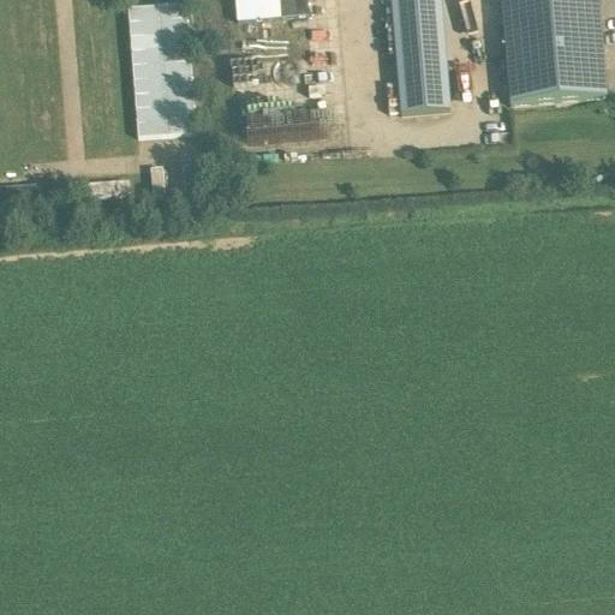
[(156,0),(157,11),(129,13),(138,143),(197,138),(186,9),(185,0),(156,0)]
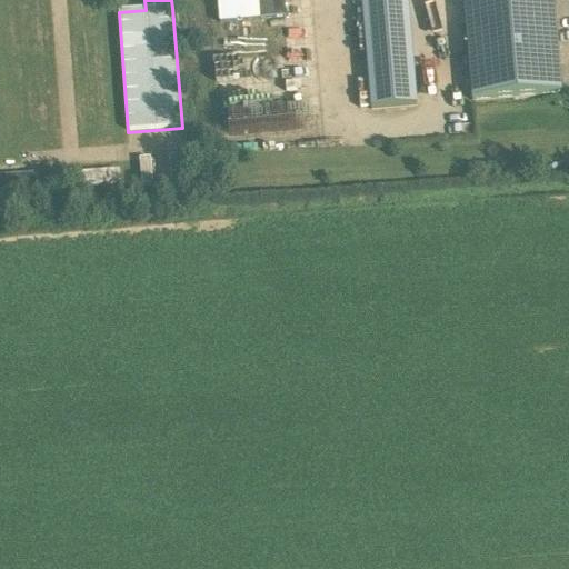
[(216,0),(217,22),(285,19),(283,0),(216,0)]
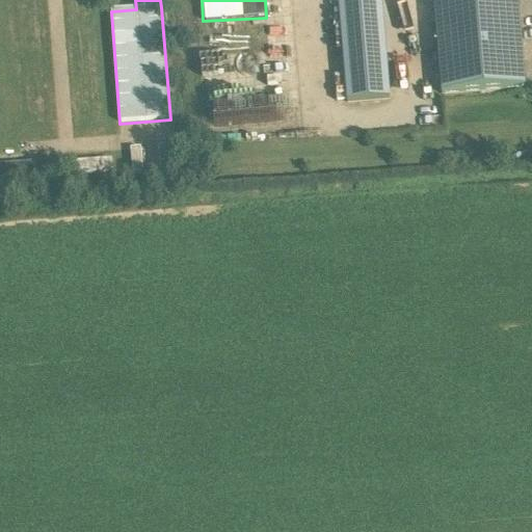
[(379,0),(337,0),(346,104),(389,100),(379,0)]
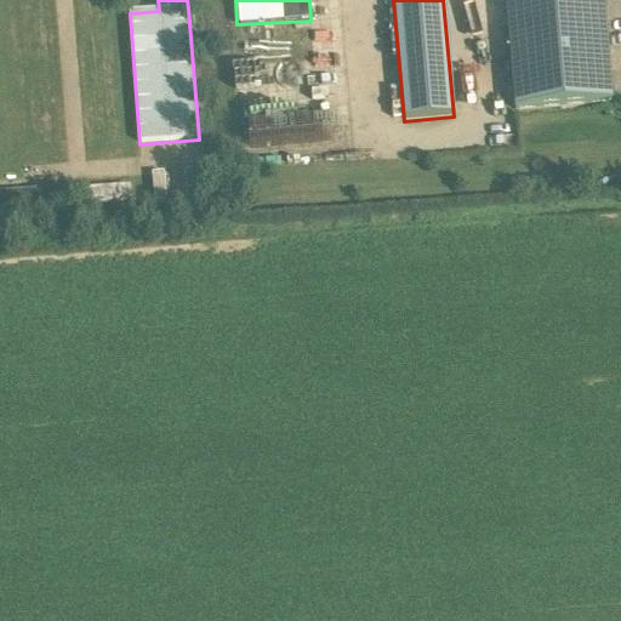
[(603,0),(505,0),(514,112),(613,103),(603,0)]
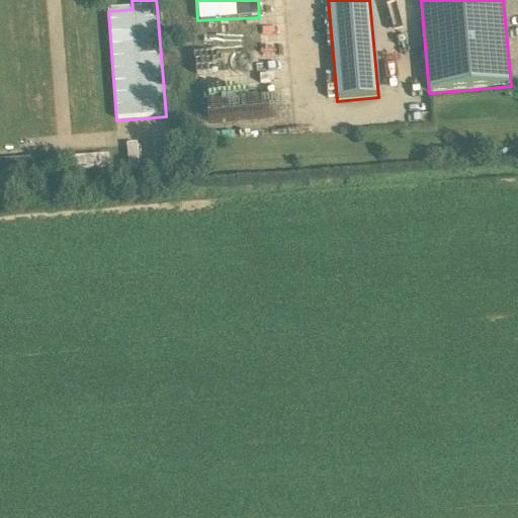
[(202,37),(203,55),(262,53),(261,35),(202,37)]
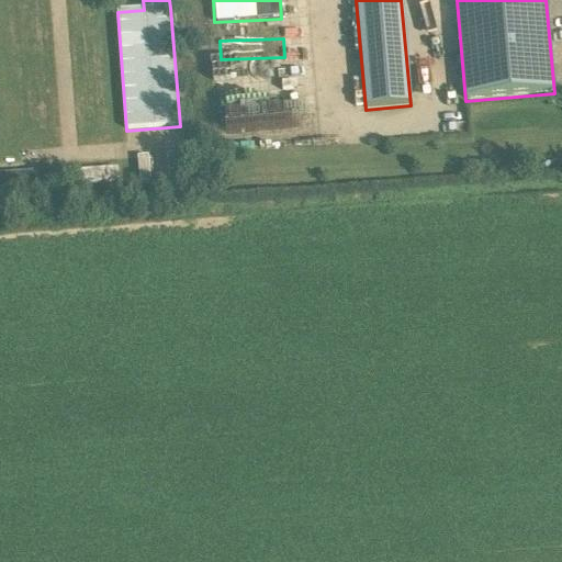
[(117,167),(76,168),(76,183),(119,181),(117,167)]
